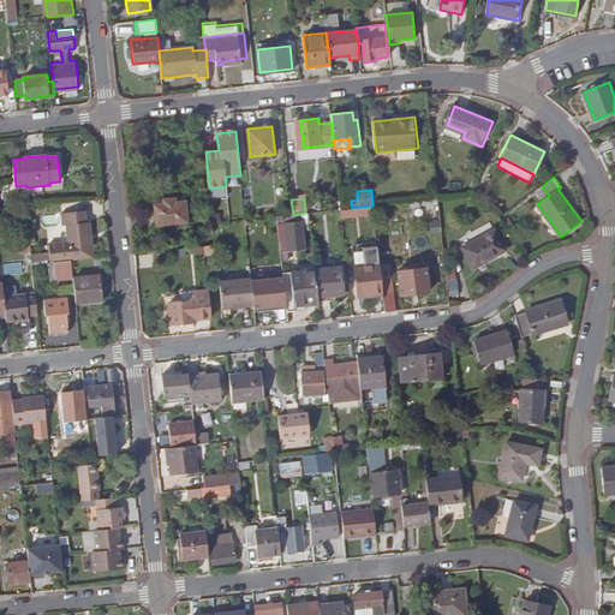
[(163,206),(155,206),(157,225),(178,222),(174,199),(162,201),(163,206)]
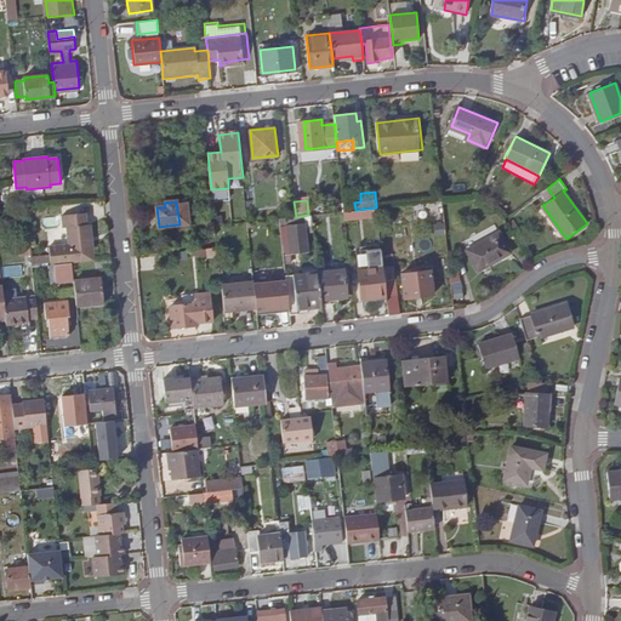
[(428,209),(427,203),(411,204),(412,206),(405,206),(406,215),(412,215),(412,210),(428,209)]
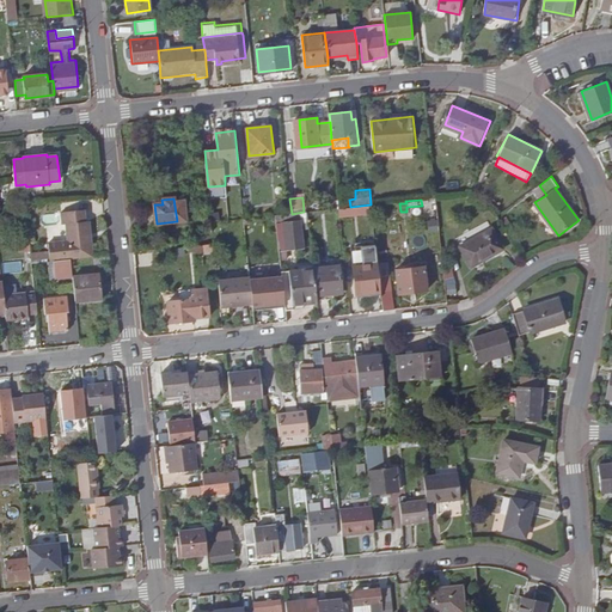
[(340,208),(341,218),(372,215),(372,206),(340,208)]
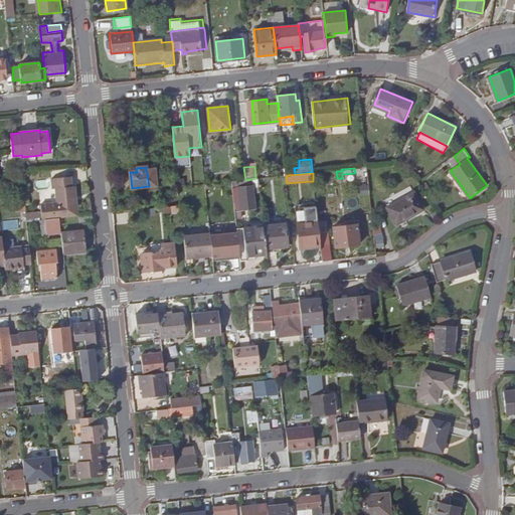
[(60,218),(77,216),(76,201),(71,202),(71,197),(75,197),(74,186),(71,186),(70,177),(51,178),(52,189),(55,189),(56,203),(40,205),(41,220),(46,219),(60,218)]
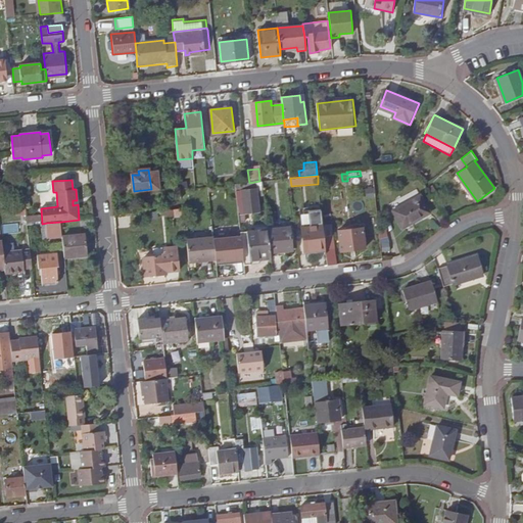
[(264,187),(263,182),(236,185),(237,190),(243,190),(256,188),(264,187)]
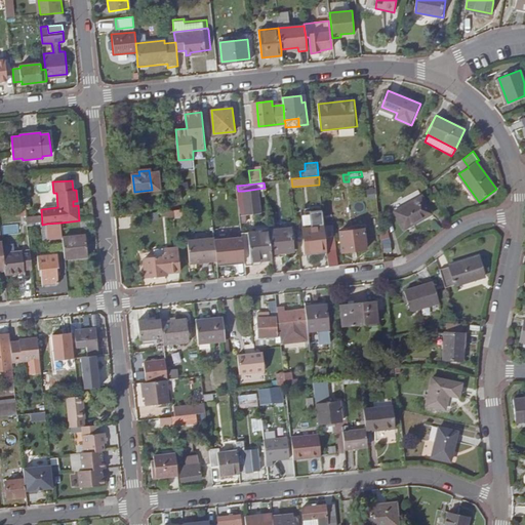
[(257,189),(244,191),(246,215),(260,213),(257,189)]
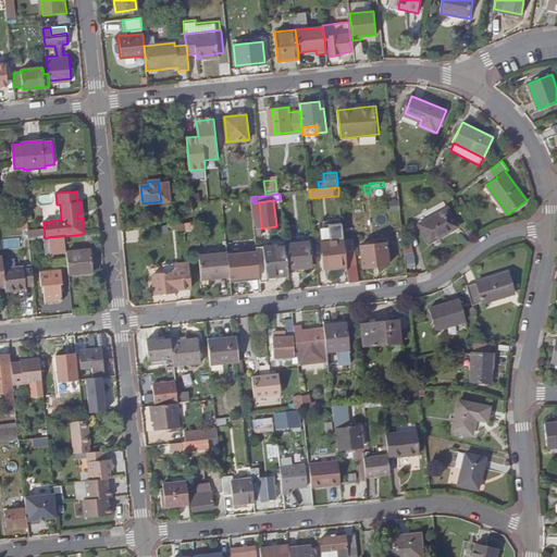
[(420,225),(430,243),(458,226),(448,209),(420,225)]
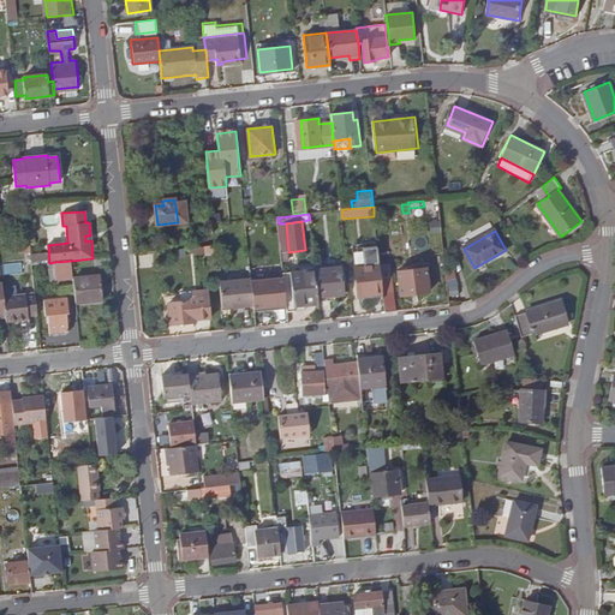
[(359,298),(382,296),(378,251),(363,252),(364,268),(356,269),(359,298)]
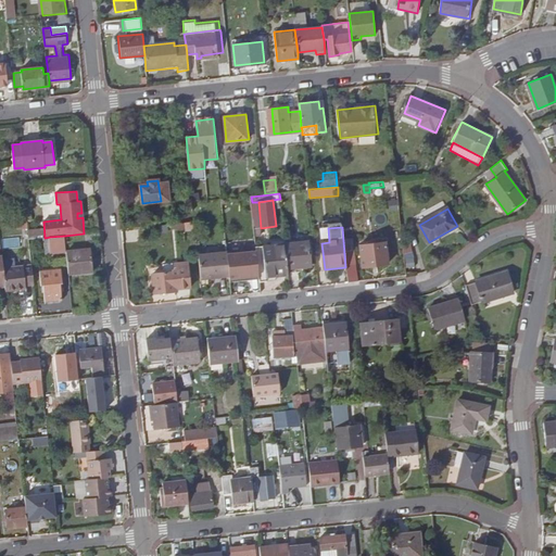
[(86,241),(101,239),(100,231),(85,234),(86,241)]
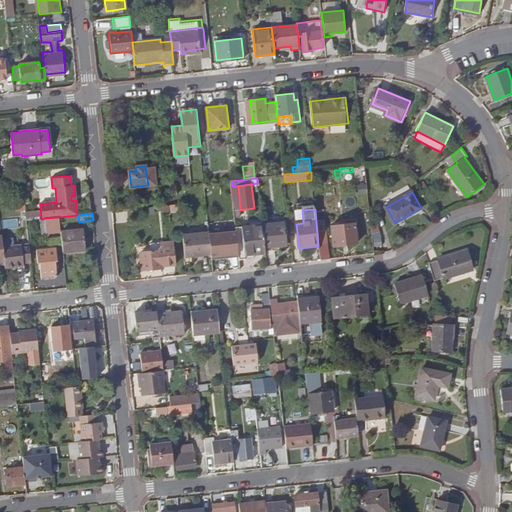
[(16,217),(3,221),(5,229),(19,224),(16,217)]
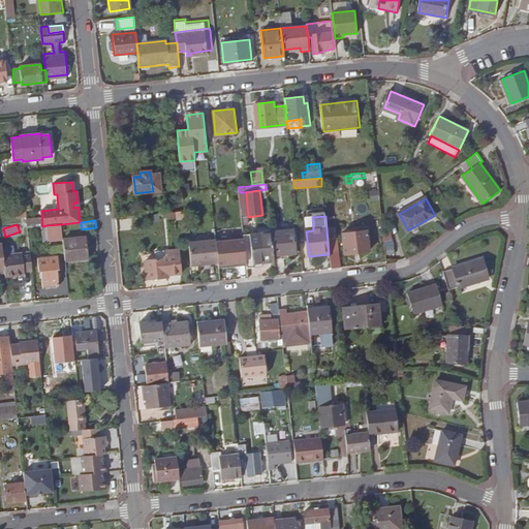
[(49,241),(63,240),(62,224),(48,225),(49,241)]
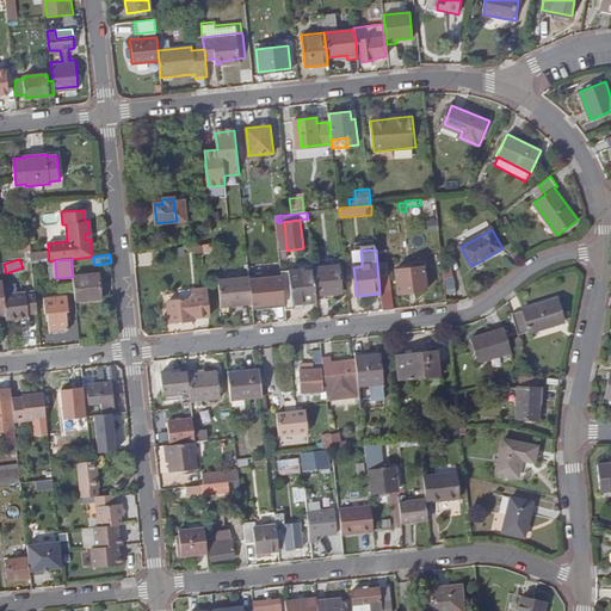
[(316,303),(313,269),(313,266),(288,270),(292,306),(316,303)]
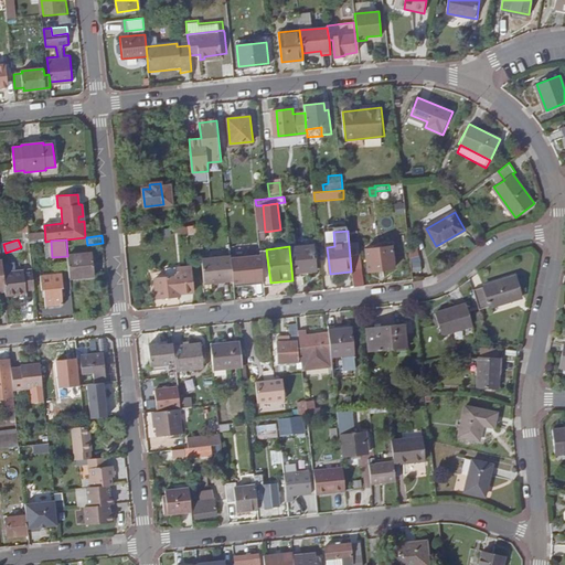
[(292,280),(294,284),(308,281),(308,277),(317,277),(313,246),(289,248),(292,280)]
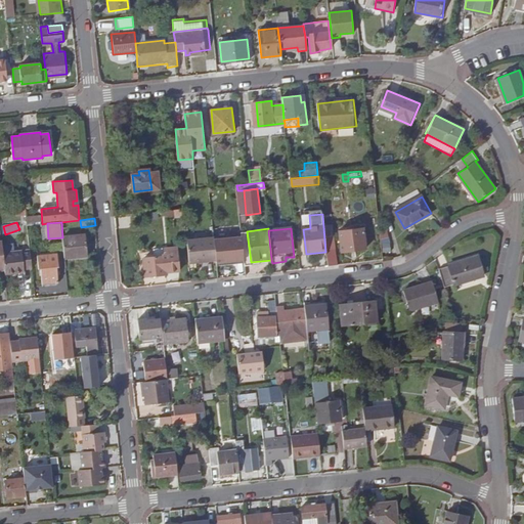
[(342,253),(365,250),(363,229),(339,232),(342,253)]
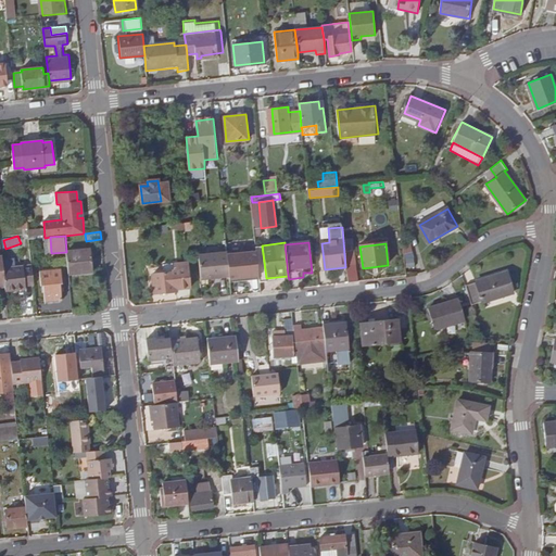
[(403,254),(413,253),(412,243),(403,244),(403,254)]
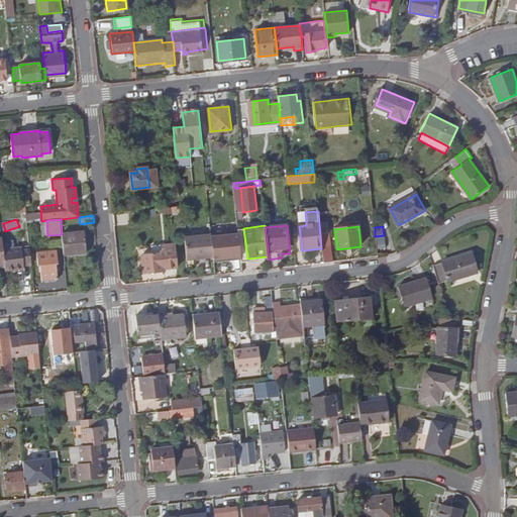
[(324,264),(333,263),(329,227),(320,228),(324,264)]
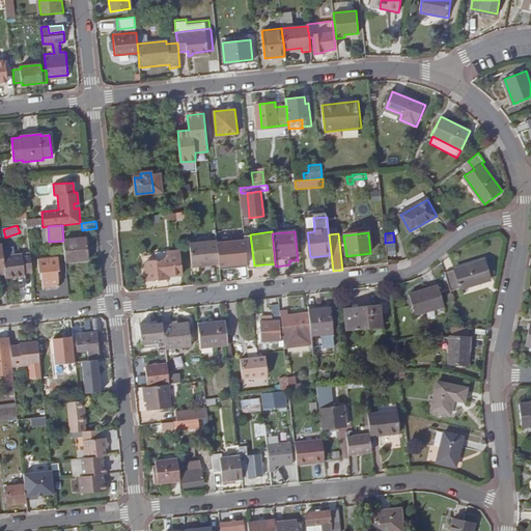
[(245,241),(248,267),(254,266),(250,234),(244,235),(245,241)]
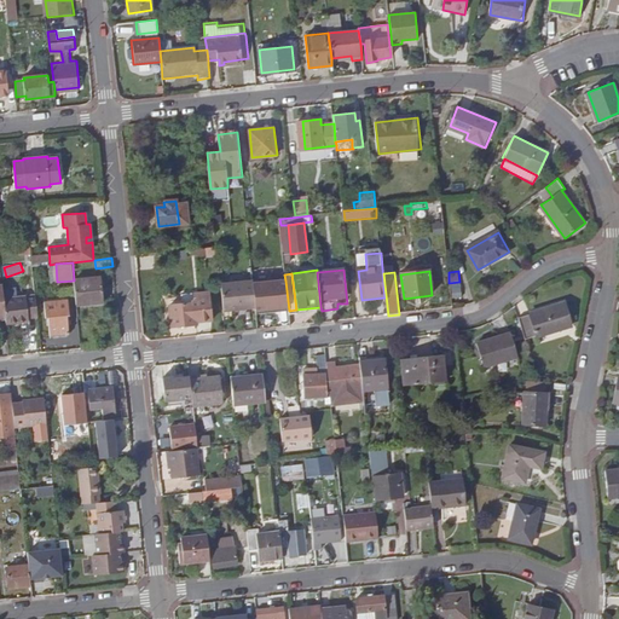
[(74,281),(76,305),(103,302),(100,278),(74,281)]
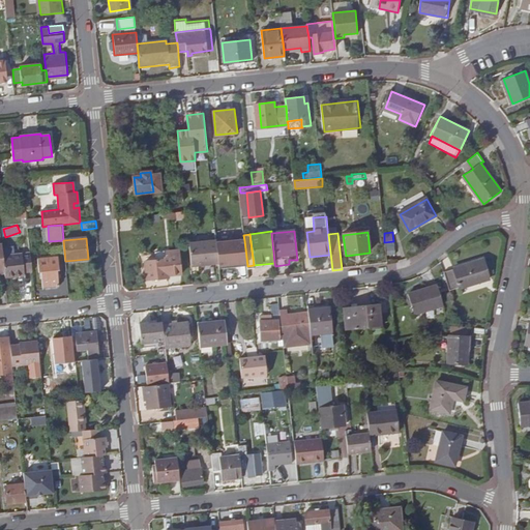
[(216,243),(218,263),(218,266),(238,264),(238,267),(247,266),(244,240),(216,243)]
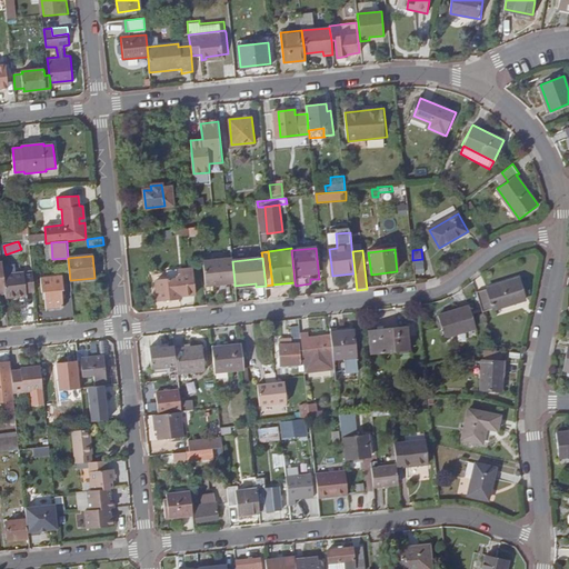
[(206,286),(235,282),(232,261),(232,260),(203,263),(206,286)]
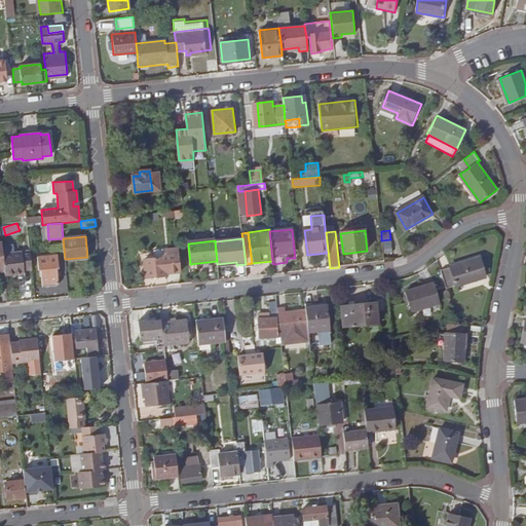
[(164,250),(165,257),(146,259),(147,277),(167,275),(167,273),(181,271),(179,249),(164,250)]
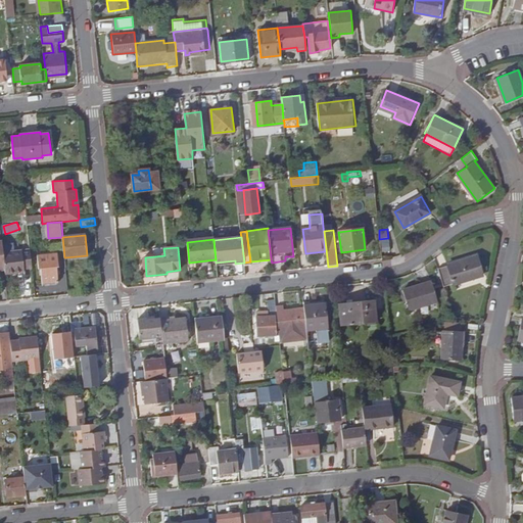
[(5,269),(6,276),(26,273),(26,270),(33,269),(31,250),(4,254),(5,269)]
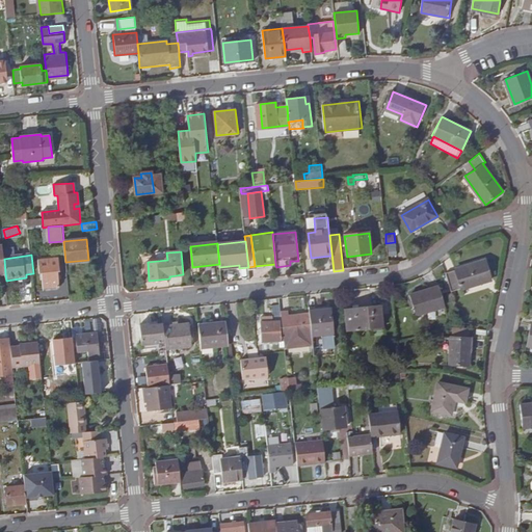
[(42,273),(44,289),(59,288),(57,272),(60,271),(58,258),(37,260),(40,274),(42,273)]
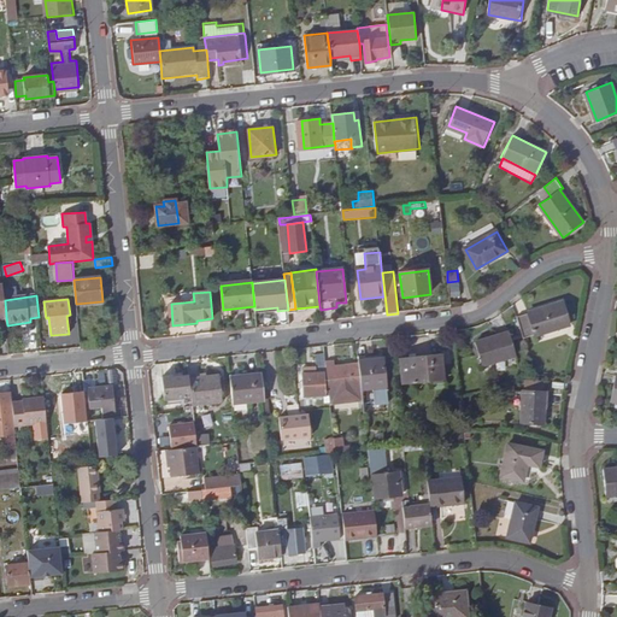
[(527,313),(517,316),(523,339),(535,334),(535,335),(570,323),(563,300),(527,312),(527,313)]
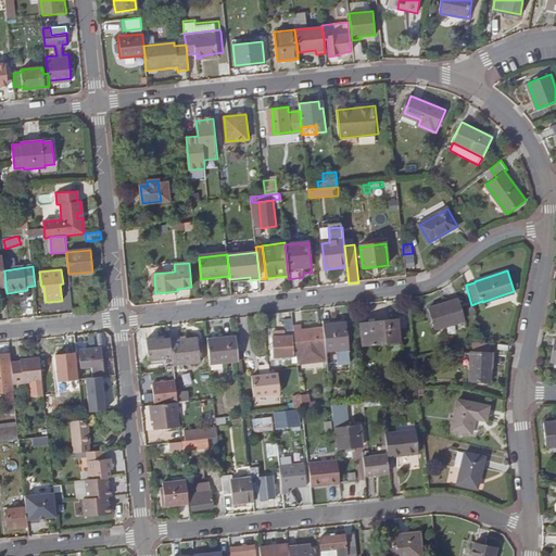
[(457,299),(427,307),(434,329),(465,319),(457,299)]
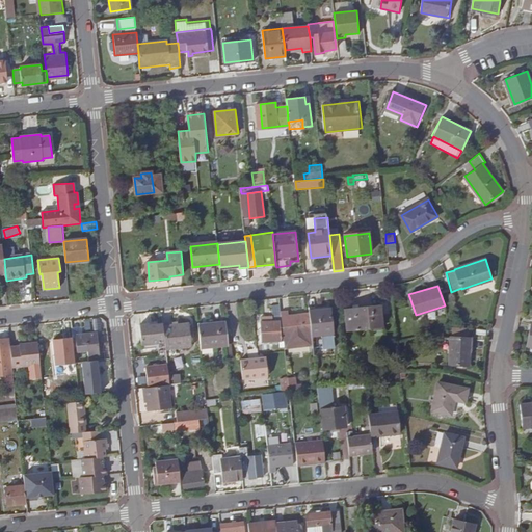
[(380,304),(345,309),(347,331),(373,328),(373,326),(381,325),(380,304)]
